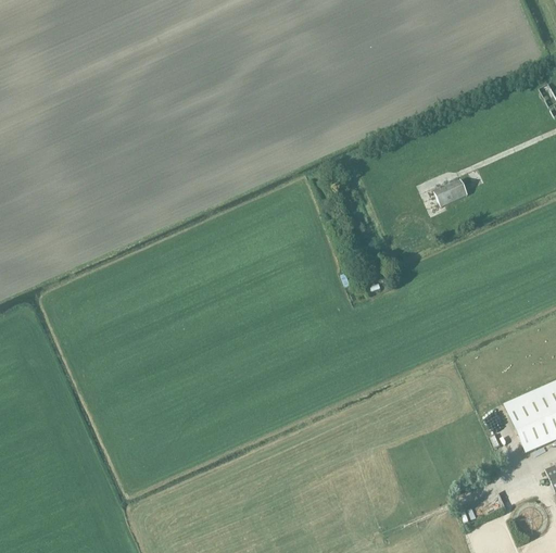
[(539,87),(554,116),(555,114),(555,97),(547,83),(539,87)]
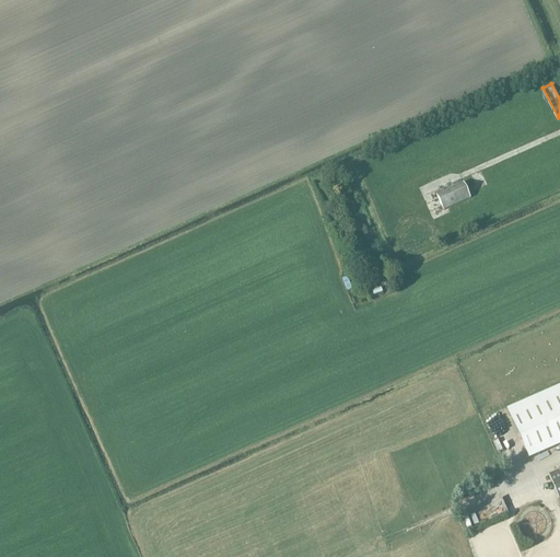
[(436,193),(444,208),(470,195),(464,180),(436,193)]
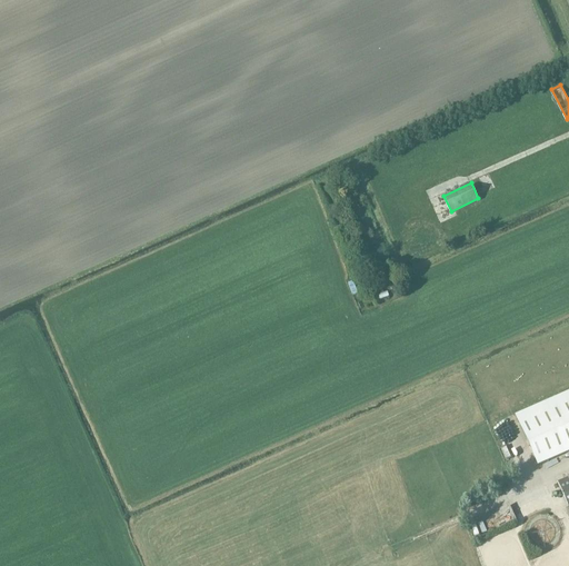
[(350,278),(353,291),(359,290),(356,277),(350,278)]
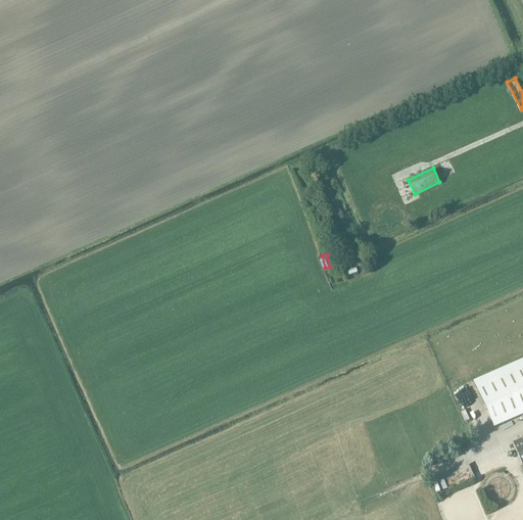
[(522,357),(474,378),(494,425),(522,413),(522,357)]
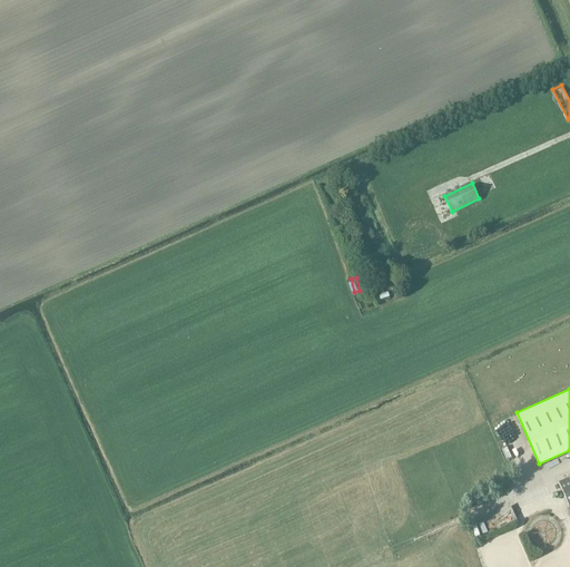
[(569,505),(569,473),(558,479),(569,506),(569,505)]
